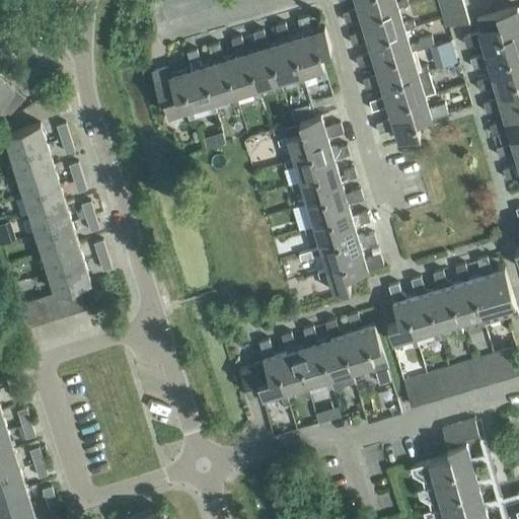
[(382,12),(398,8),(409,5),(406,0),(402,0),(396,2),(395,0),(378,0),(379,1),(358,8),(364,29),(385,23),(382,12)]
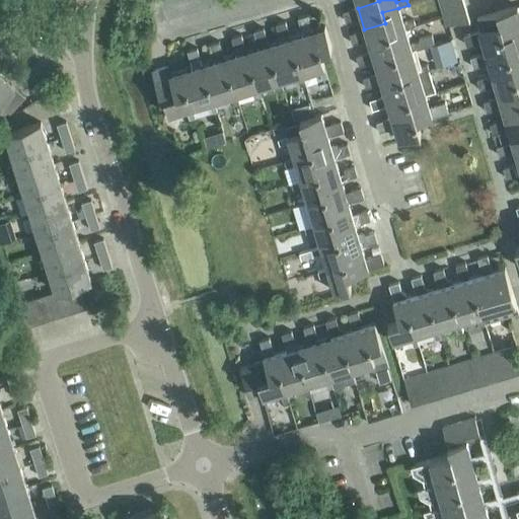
[(442,16),(465,10),(462,0),(458,0),(439,5),(442,16)]
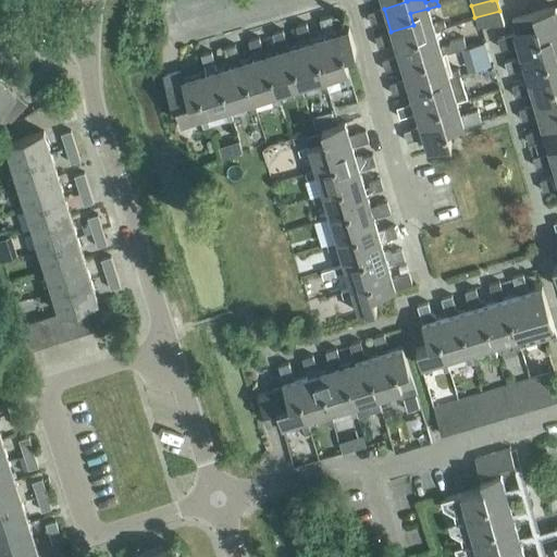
[(418,36),(435,32),(446,28),(444,23),(433,26),(428,9),(410,13),(413,25),(391,32),(398,56),(421,49),(418,36)]
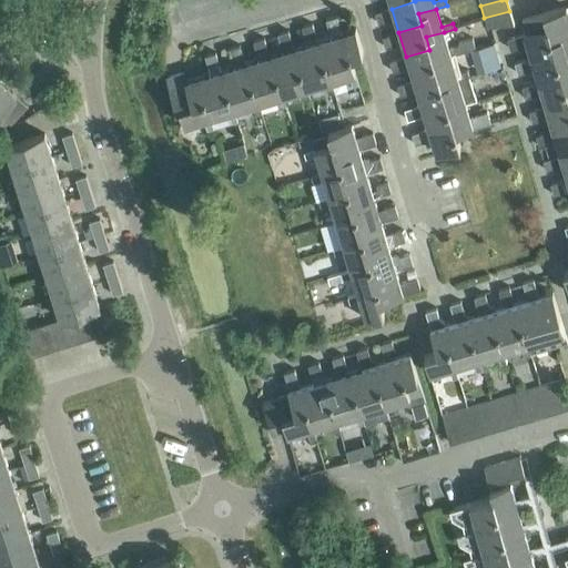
[(567,14),(566,9),(554,12),(520,22),(531,59),(555,52),(550,39),(567,34),(567,14)]
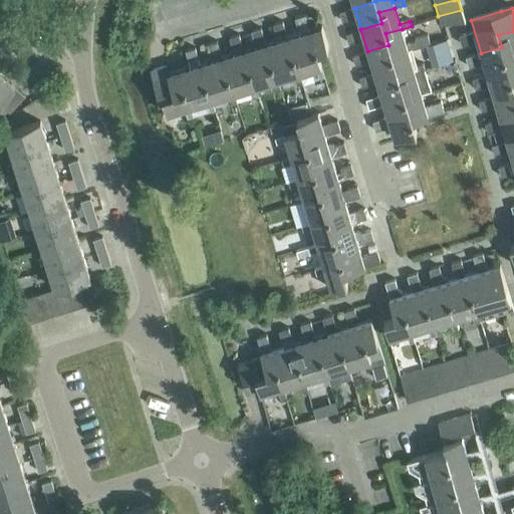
[(343,22),(353,19),(350,9),(339,12),(343,22)]
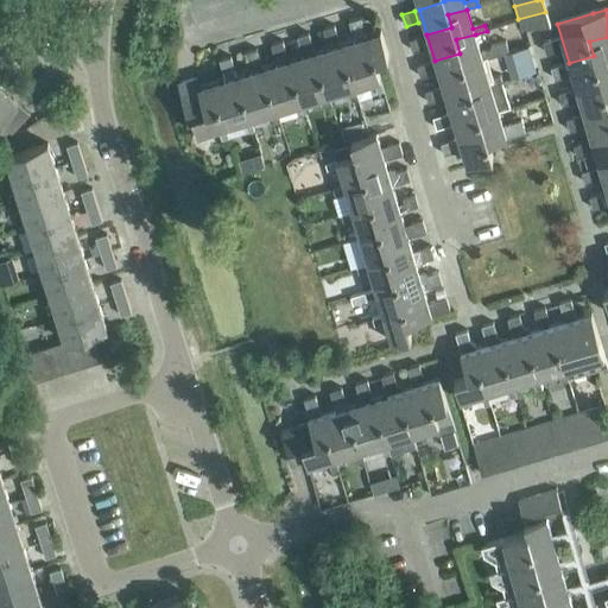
[(545,12),(518,19),(523,32),(550,25),(545,12)]
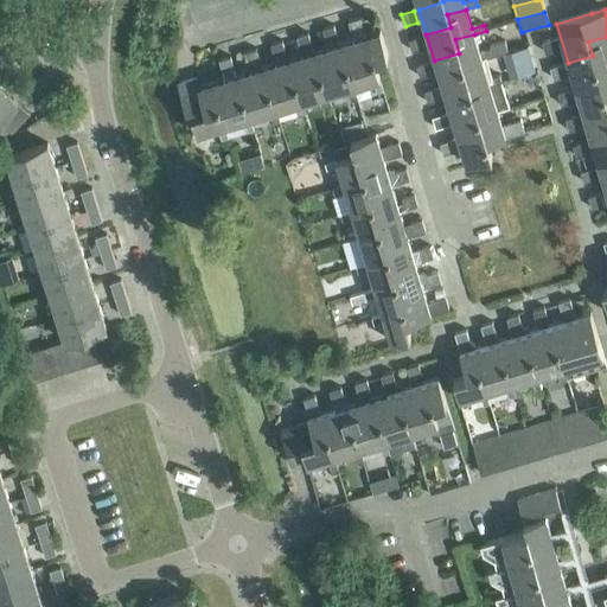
[(353,34),(365,31),(360,18),(349,21),(353,34)]
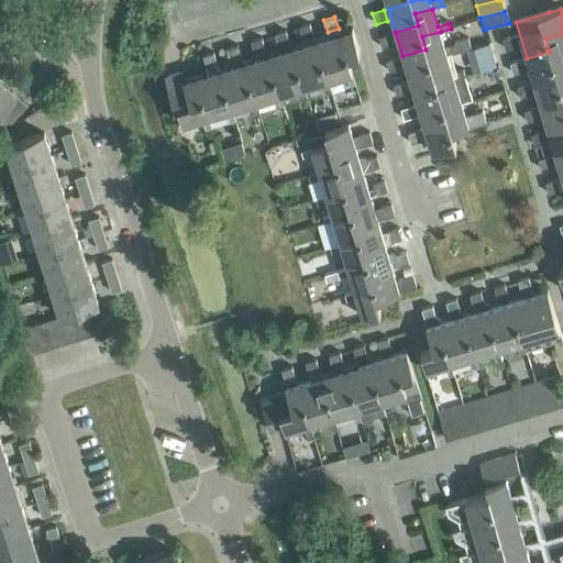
[(304,39),(315,35),(311,24),(300,28),(304,39)]
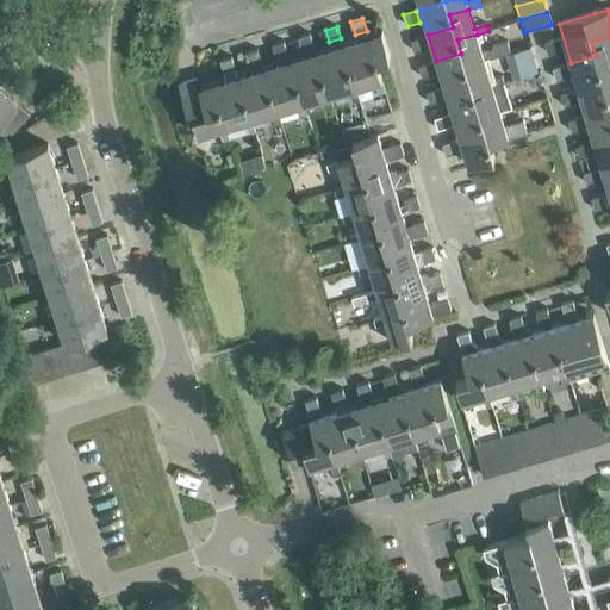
[(355,89),(355,88),(374,82),(378,94),(385,92),(375,62),(390,58),(381,32),(355,41),(362,66),(349,70),(355,89)]
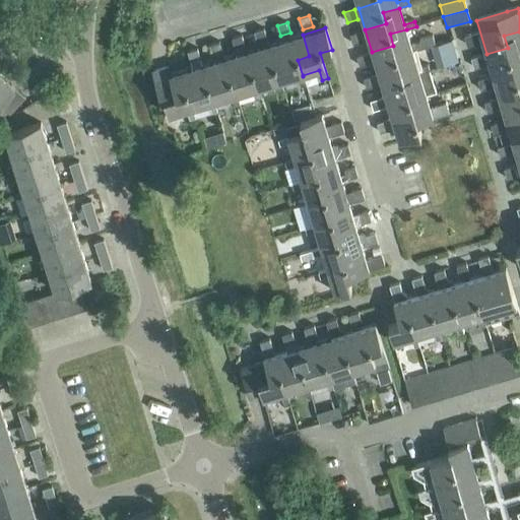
[(257,43),(267,40),(264,28),(254,33),(257,43)]
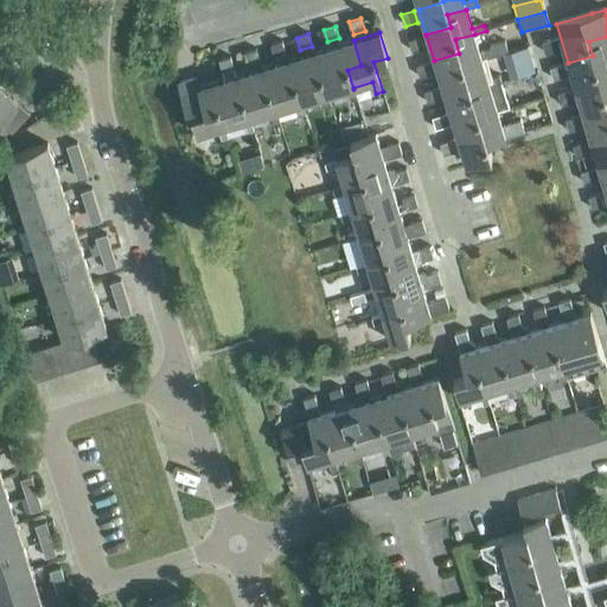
[(491,51),(479,55),(474,34),(455,39),(459,53),(434,61),(442,87),(467,80),(462,65),(481,61),(493,57),(500,55),(508,53),(505,43),(490,46),(491,51)]
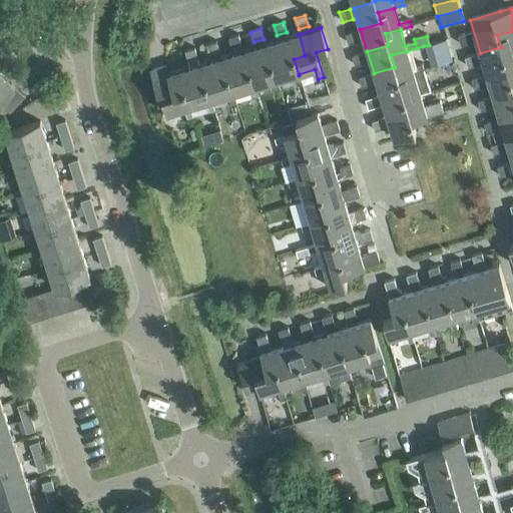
[(350,44),(360,41),(357,31),(346,34),(350,44)]
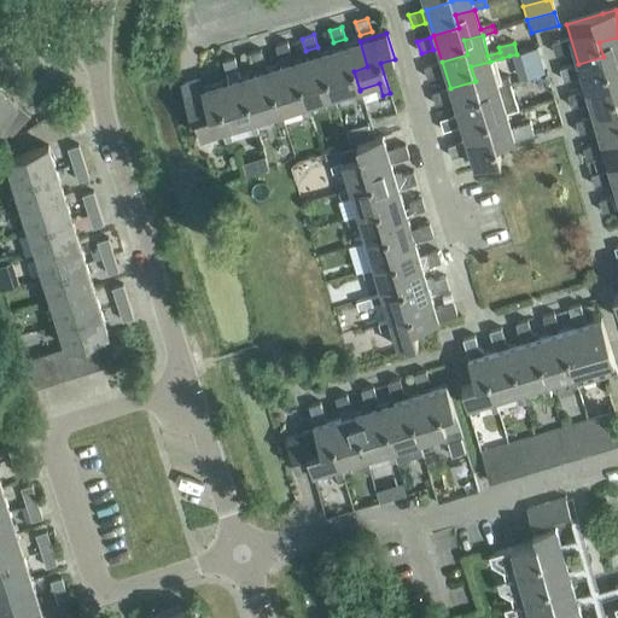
[(607,69),(617,66),(617,38),(599,42),(604,57),(578,64),(586,91),(611,83),(607,69)]
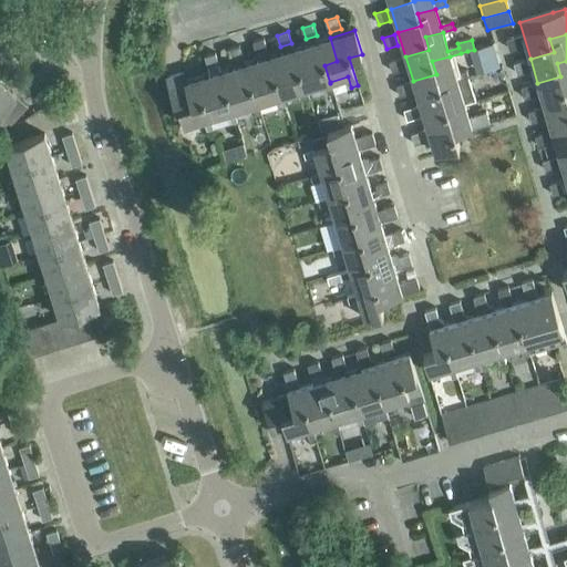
[(511,50),(523,47),(519,35),(507,39),(511,50)]
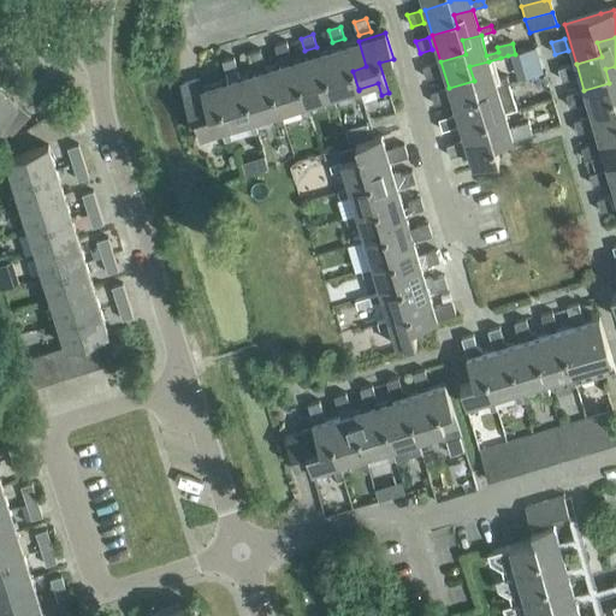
[(362,101),(359,89),(359,90),(353,71),(366,66),(359,41),(332,49),(341,75),(326,78),(332,96),(353,90),(356,102),(362,101)]
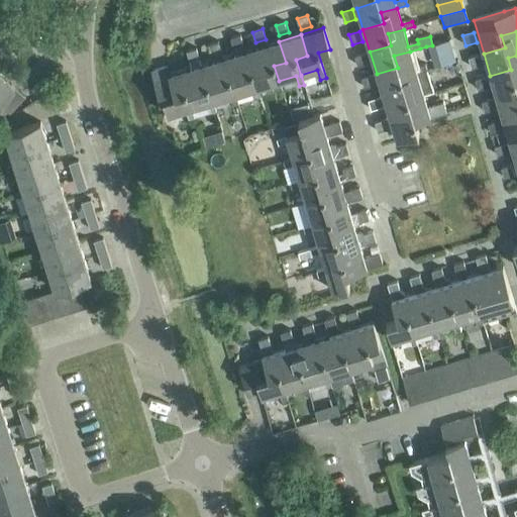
[(234,48),(244,45),(241,35),(231,38),(234,48)]
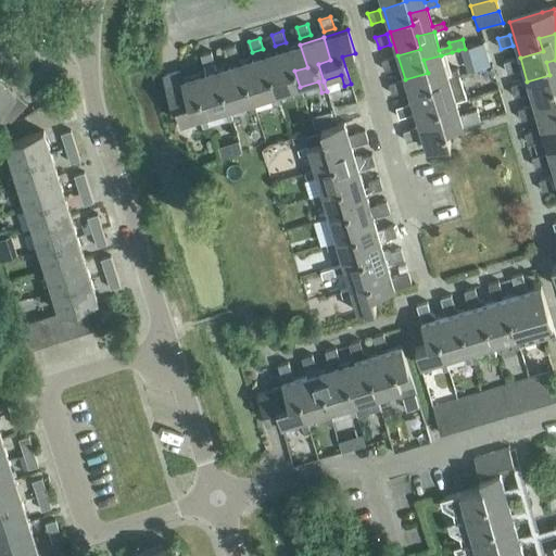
[(465,49),(458,50),(465,73),(490,65),(483,43),(465,49)]
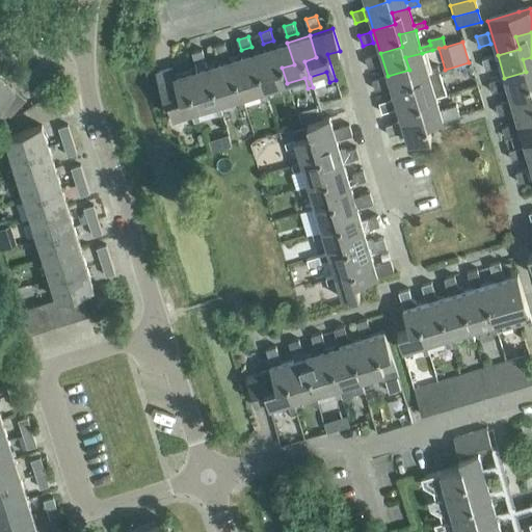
[(218,57),(229,54),(225,43),(215,46),(218,57)]
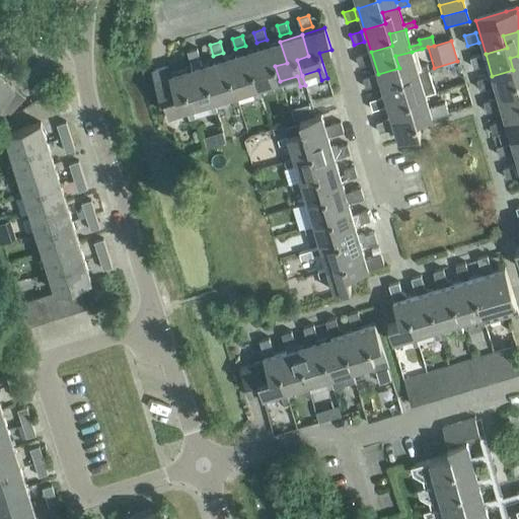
[(283,91),(280,81),(275,66),(287,63),(280,42),(257,48),(265,70),(252,73),(257,88),(258,88),(275,83),(278,93),(283,91)]
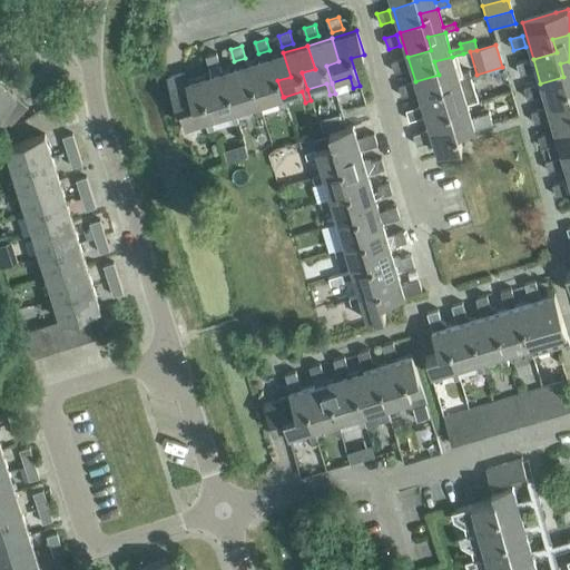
[(7,51),(0,58),(0,60),(10,70),(18,61),(7,51)]
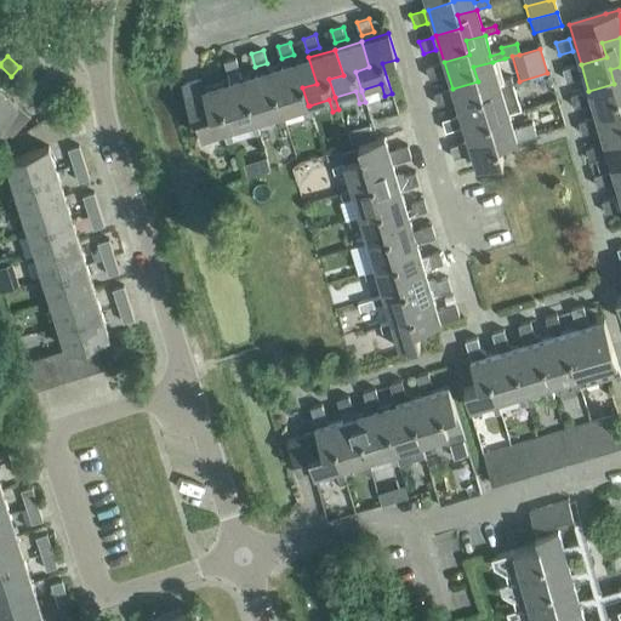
[(313,118),(309,106),(308,106),(302,87),(317,84),(308,57),(281,66),(290,91),(277,96),(281,114),(283,114),(302,108),(306,120),(313,118)]
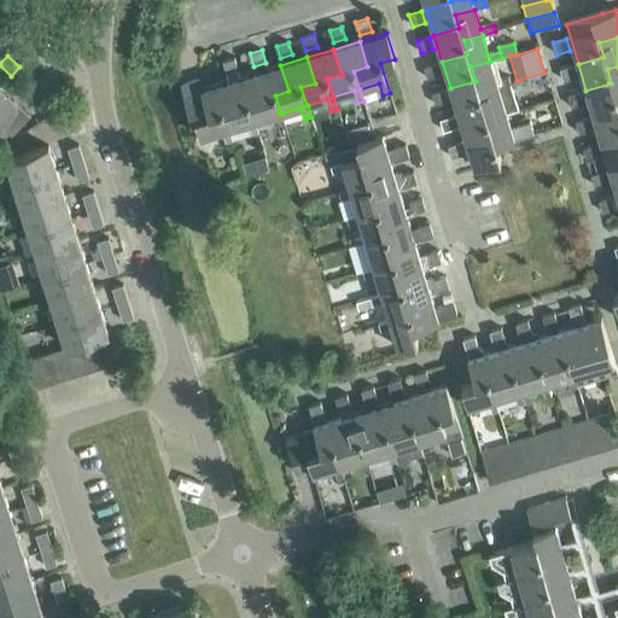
[(227,75),(239,70),(235,58),(223,62),(227,75)]
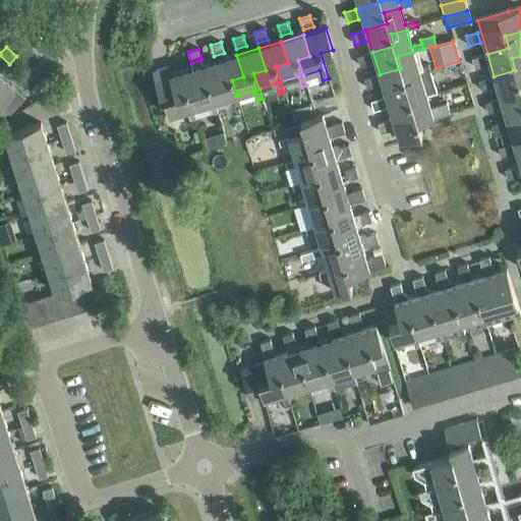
[(420,74),(430,71),(428,65),(418,68),(413,52),(397,56),(401,68),(380,74),(386,97),(407,91),(404,78),(420,74)]
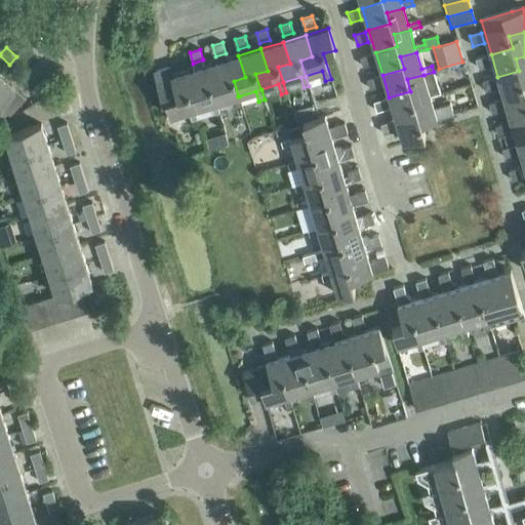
[(364,68),(374,64),(371,54),(361,57),(364,68)]
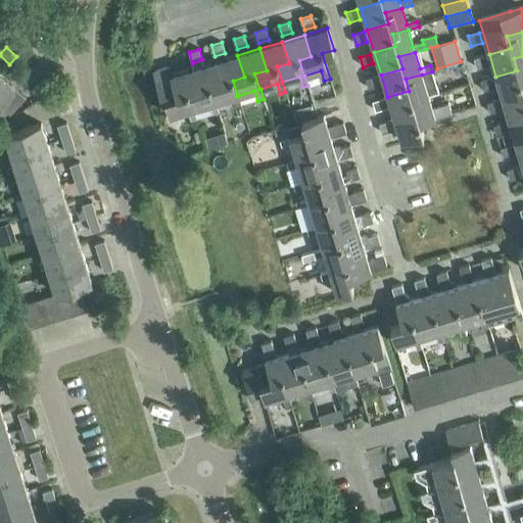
[(478,67),(488,64),(485,54),(475,57),(478,67)]
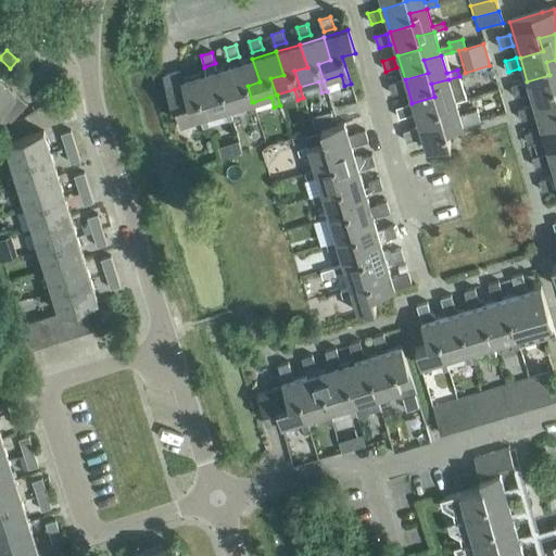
[(256,112),(253,102),(252,102),(248,86),(260,81),(252,59),(229,65),(236,89),(224,92),(228,109),(229,109),(247,103),(250,114),(256,112)]
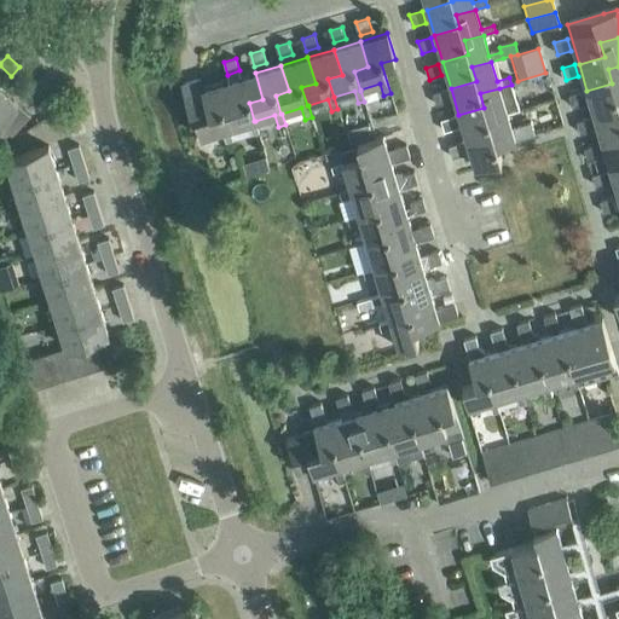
[(19,67),(11,76),(23,87),(32,79),(19,67)]
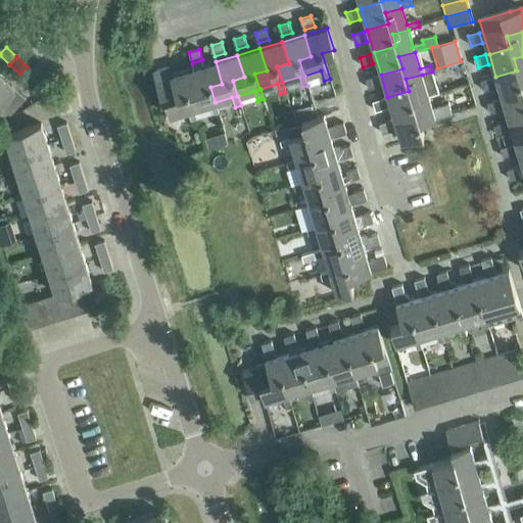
[(522,90),(520,81),(522,80),(522,56),(514,58),(517,70),(495,77),(503,99),(522,92),(522,90)]
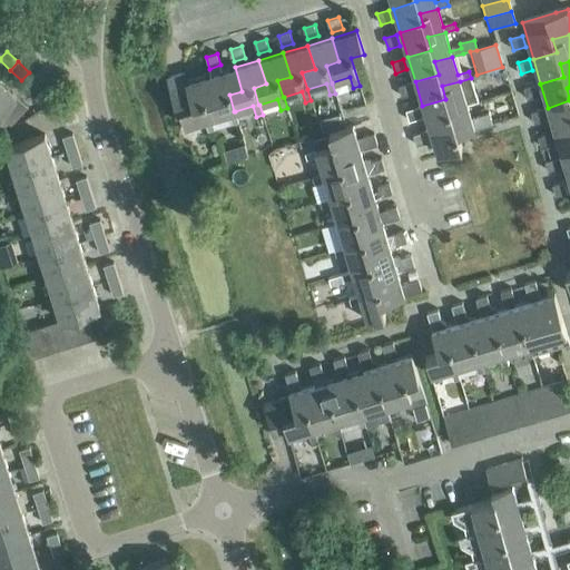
[(238,123),(235,111),(234,111),(229,95),(242,91),(235,67),(210,75),(217,98),(205,102),(209,119),(210,119),(228,114),(232,125),(238,123)]
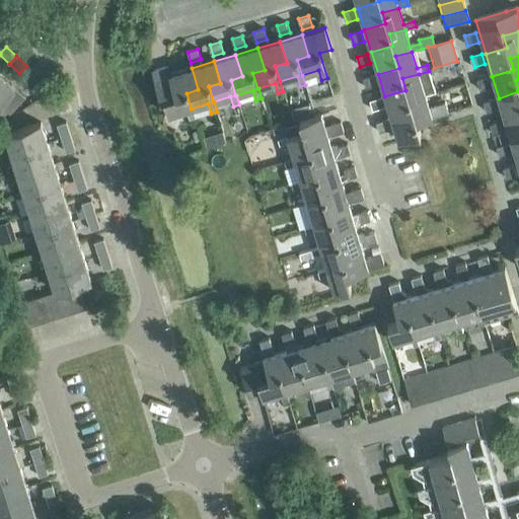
[(198,89),(192,68),(170,74),(167,67),(151,72),(160,101),(164,100),(168,116),(187,109),(190,120),(195,119),(192,108),(191,108),(187,93),(198,89)]
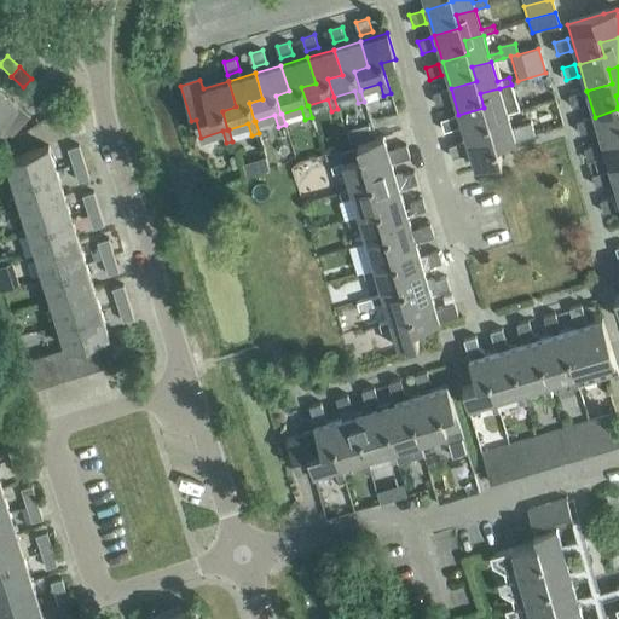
[(489,120),(508,115),(519,111),(512,85),(499,88),(480,93),(484,108),(458,115),(467,142),(492,133),(489,120)]
